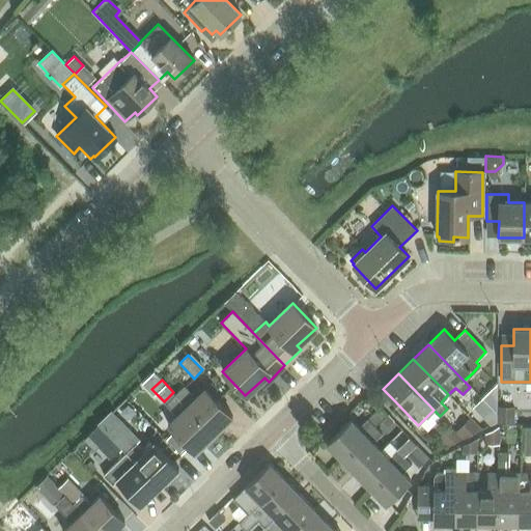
[(481,398),(490,407),(496,413),(496,384),(481,398)]
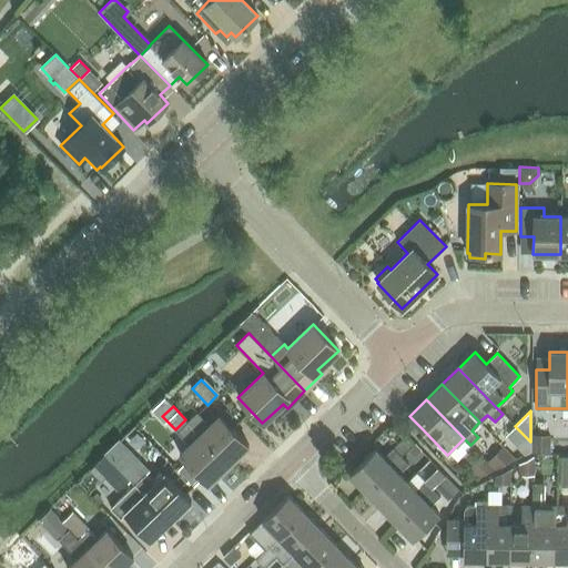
[(196,412),(186,422),(190,425),(229,465),(249,445),(219,415),(209,425),(200,415),(196,412)]
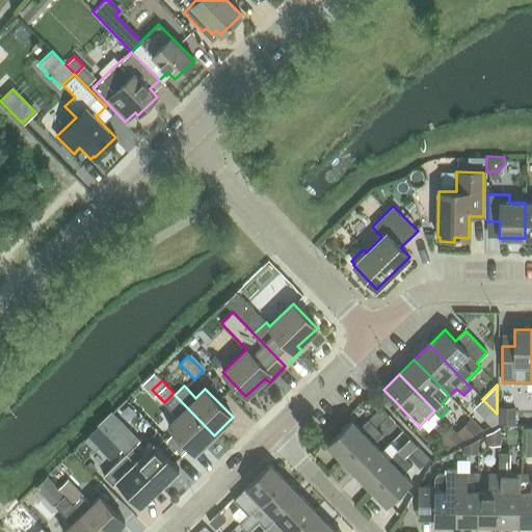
[(175,395),(165,404),(168,407),(177,416),(167,425),(194,453),(214,435),(178,398),(175,395)]
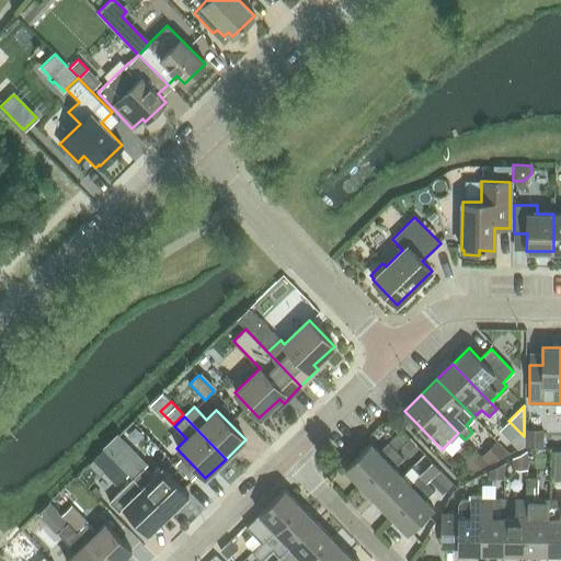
[(344,468),(361,484),(396,450),(402,444),(409,437),(402,430),(378,451),(370,443),(344,468)]
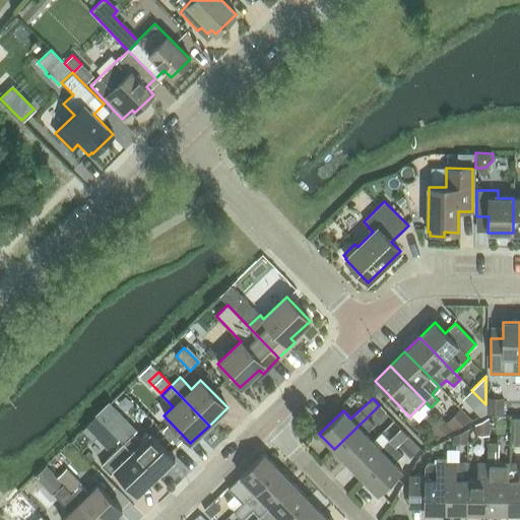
[(470,407),(479,415),(485,413),(485,404),(479,398),(470,407)]
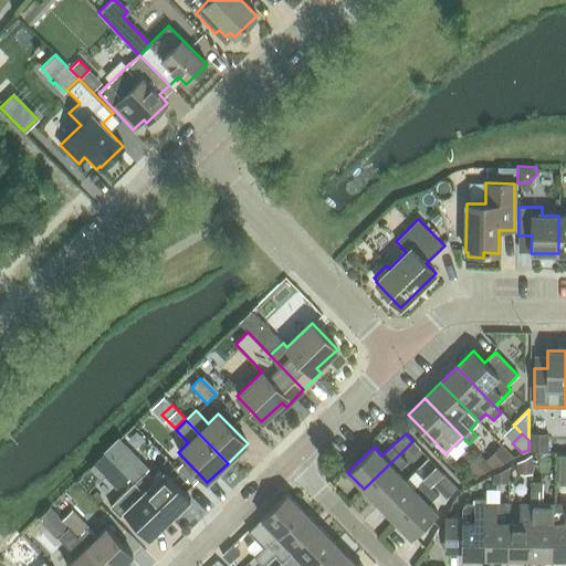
[(531,433),(530,451),(549,451),(549,433),(531,433)]
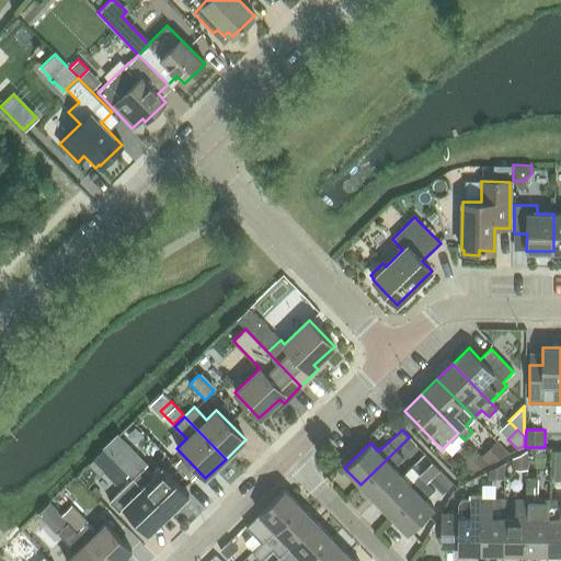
[(402,444),(409,450),(415,444),(409,437),(402,444)]
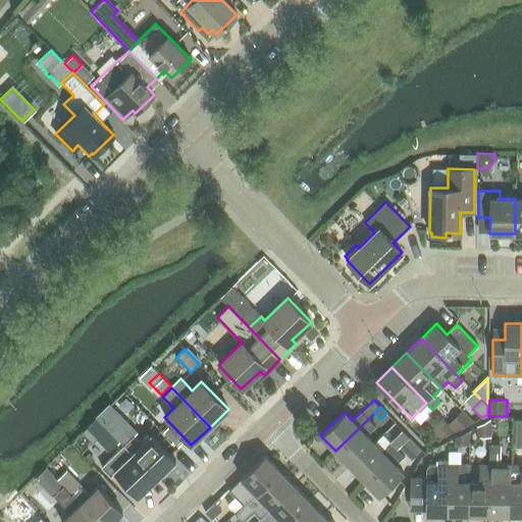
[(462,410),(447,424),(454,431),(473,421),(462,410)]
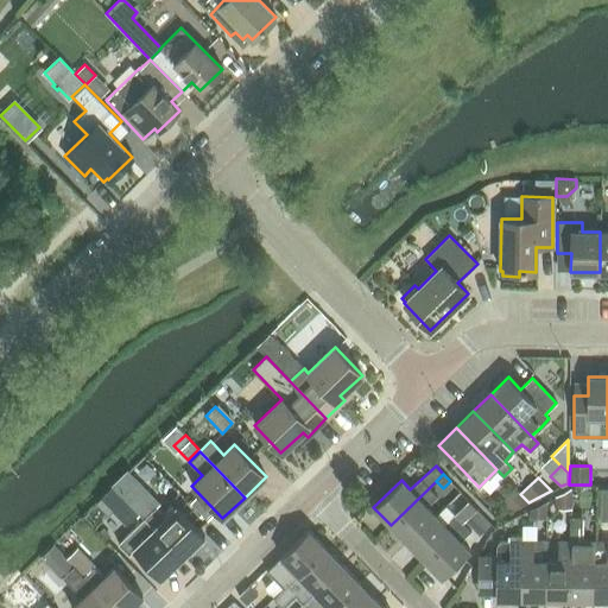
[(122,492),(121,494),(122,495),(124,495),(140,513),(144,518),(156,507),(158,505),(159,504),(138,481),(137,479),(135,480),(133,482),(130,486),(122,492)]
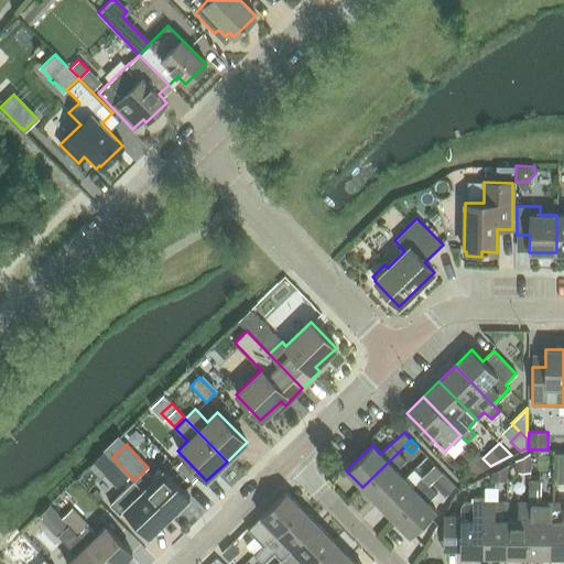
[(396,470),(405,461),(398,453),(362,487),(378,503),(404,478),(396,470)]
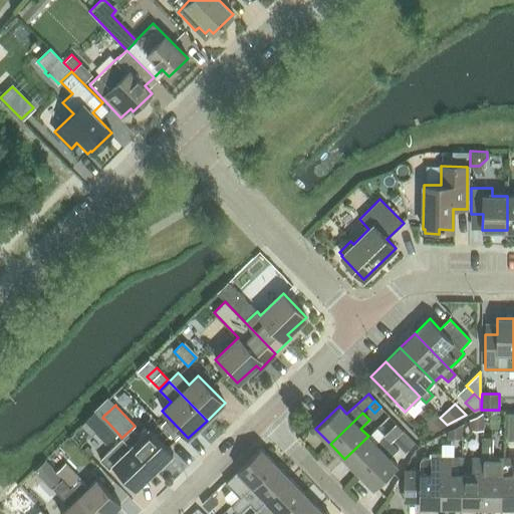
[(423,424),(432,432),(447,425),(440,418),(436,413),(423,424)]
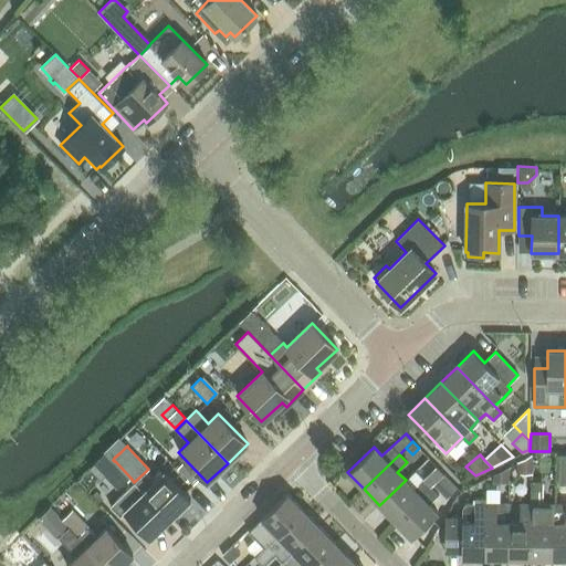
[(532,474),(532,456),(516,463),(516,474),(532,474)]
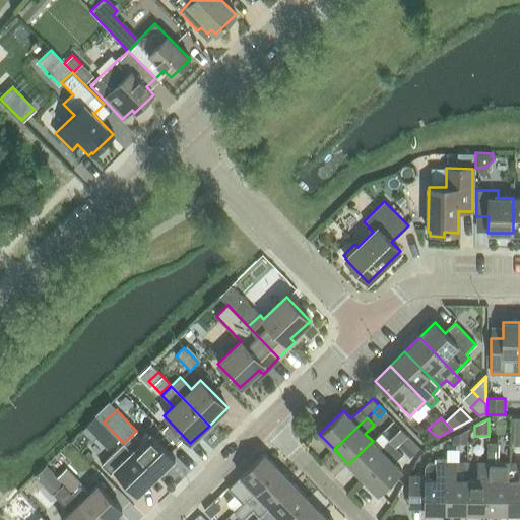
[(510,448),(519,448),(519,418),(511,419),(510,448)]
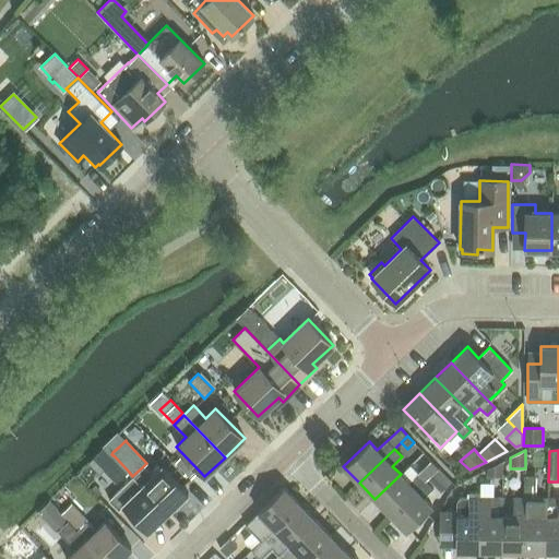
[(102,465),(118,482),(128,473),(129,472),(114,455),(113,455),(102,465)]
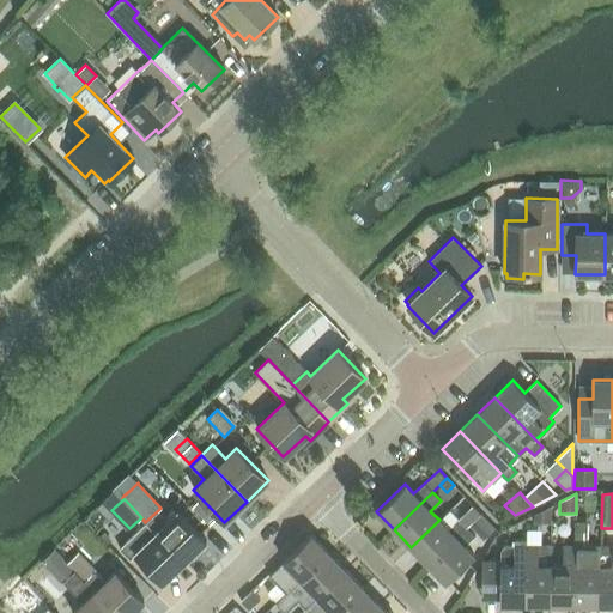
[(473,504),(459,519),(467,527),(468,526),(481,514),(473,504)]
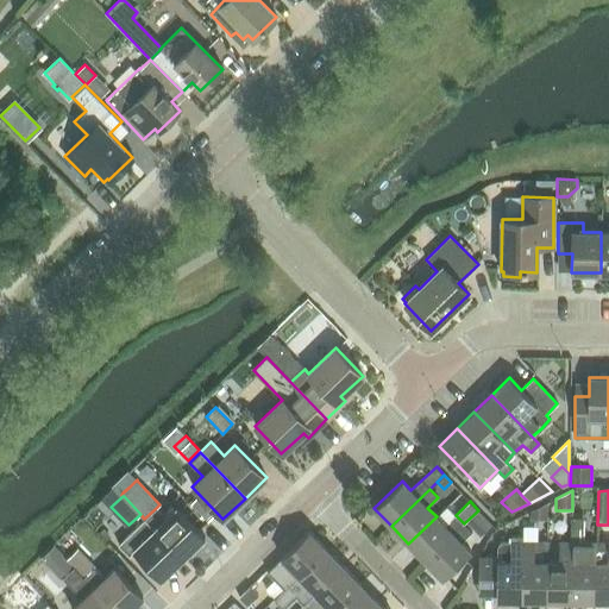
[(546,503),(529,512),(529,520),(546,520),(546,503)]
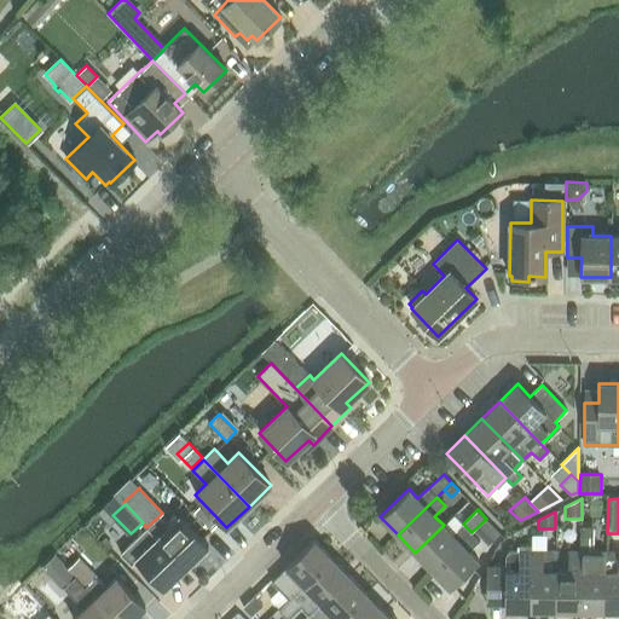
[(146,527),(185,567),(208,547),(179,516),(168,527),(158,516),(146,527)]
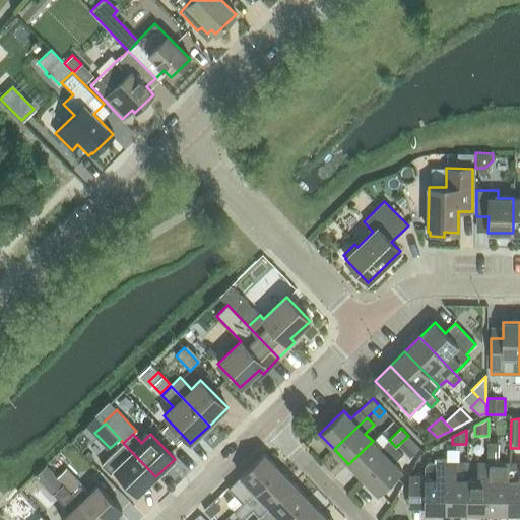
[(409,458),(419,448),(408,436),(397,446),(409,458)]
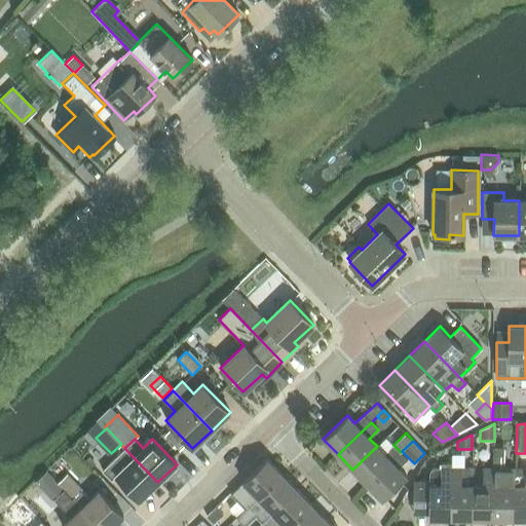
[(384,453),(377,446),(352,470),(367,484),(401,452),(393,445),(384,453)]
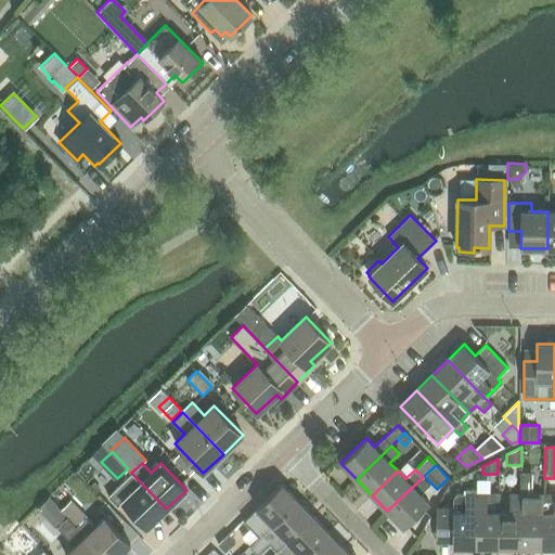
[(146,527),(166,508),(131,473),(107,497),(117,506),(123,502),(146,527)]
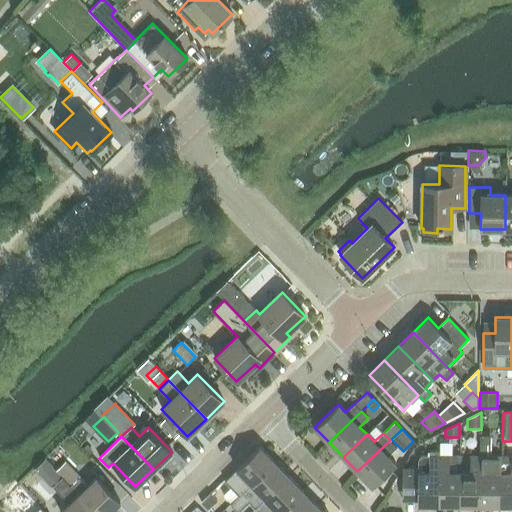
[(480,456),(479,505),(499,505),(500,472),(500,456),(490,456),(490,436),(480,436),(479,456),(480,456)]
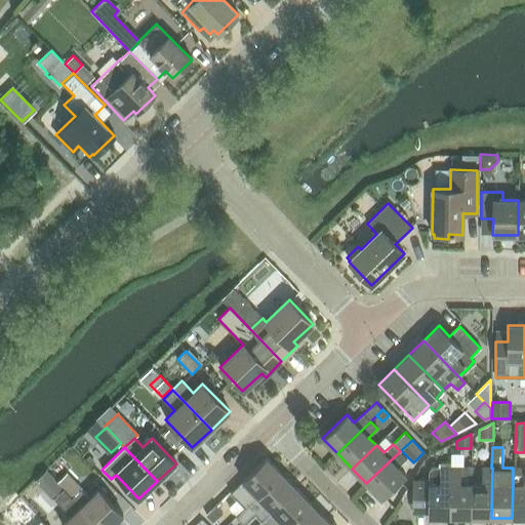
[(406,458),(400,451),(366,483),(381,499),(406,476),(398,468),(406,458)]
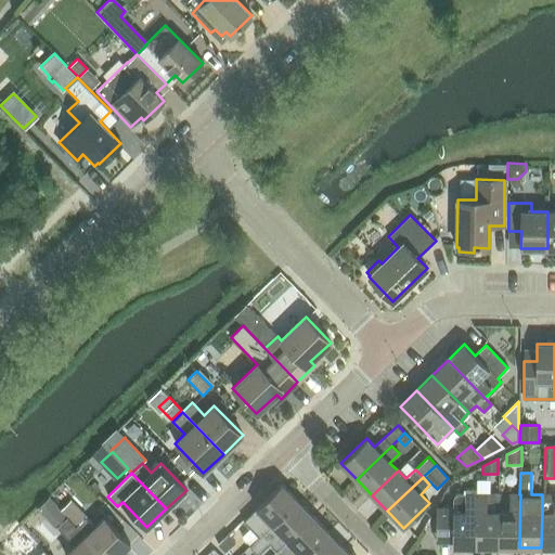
[(259,538),(297,500),(281,483),(256,508),(256,510),(244,521),(259,538)]
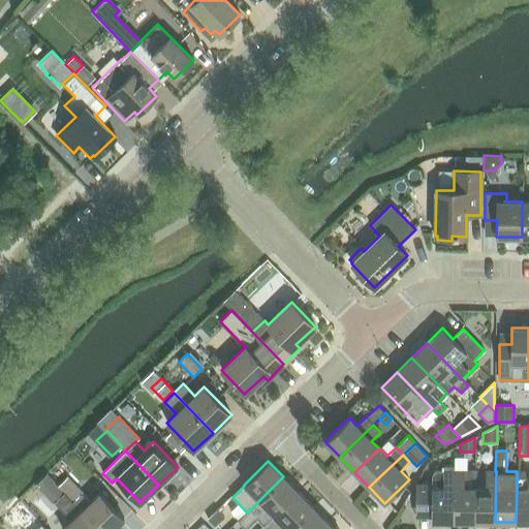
[(453,521),(454,470),(453,466),(443,466),(443,469),(440,469),(432,473),(432,483),(415,483),(415,514),(431,514),(431,521),(453,521)]
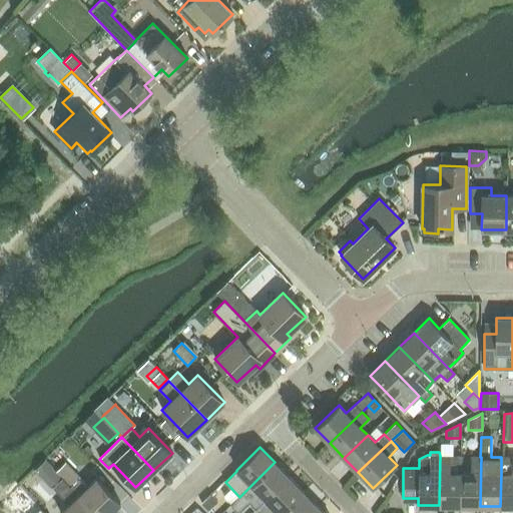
[(461,456),(440,456),(439,505),(459,505),(460,473),(461,473),(461,456)]
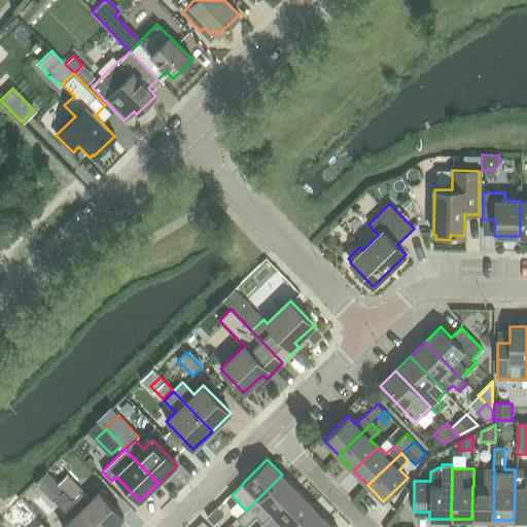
[(473,468),(473,486),(472,486),(471,519),(493,520),(494,469),(493,469),(473,468)]
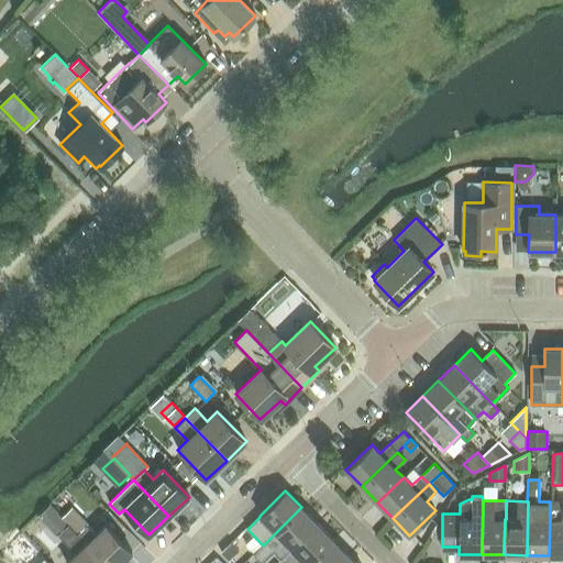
[(562,500),(550,501),(550,519),(549,555),(562,555),(562,500)]
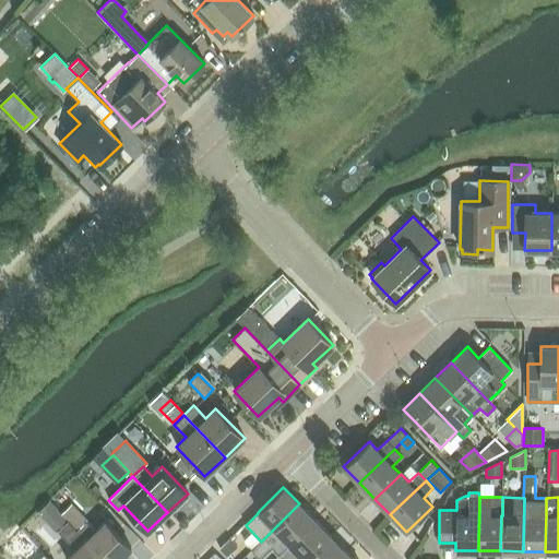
[(57,511),(67,521),(67,522),(72,526),(83,515),(68,500),(57,511)]
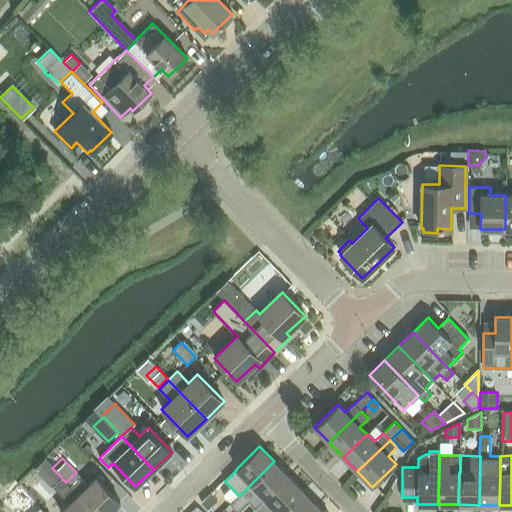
[(61,477),(52,468),(44,459),(35,468),(52,485),(61,477)]
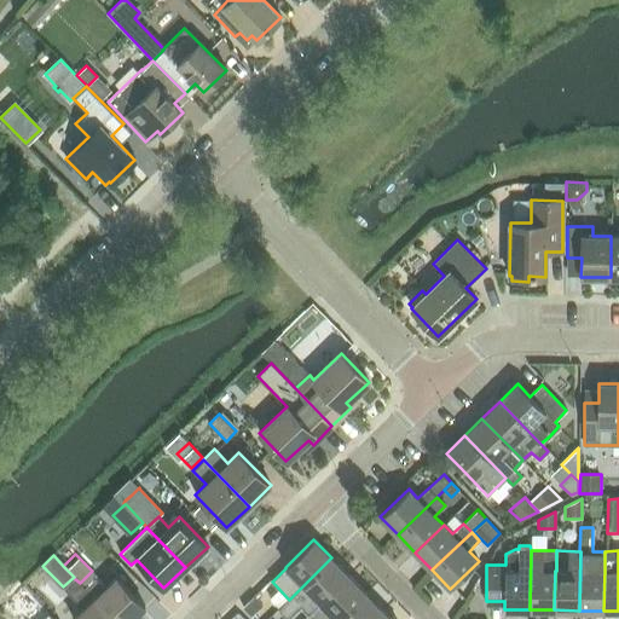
[(331,557),(289,600),(278,609),(288,618),(298,608),(306,617),(319,602),(320,603),(348,576),(331,557)]
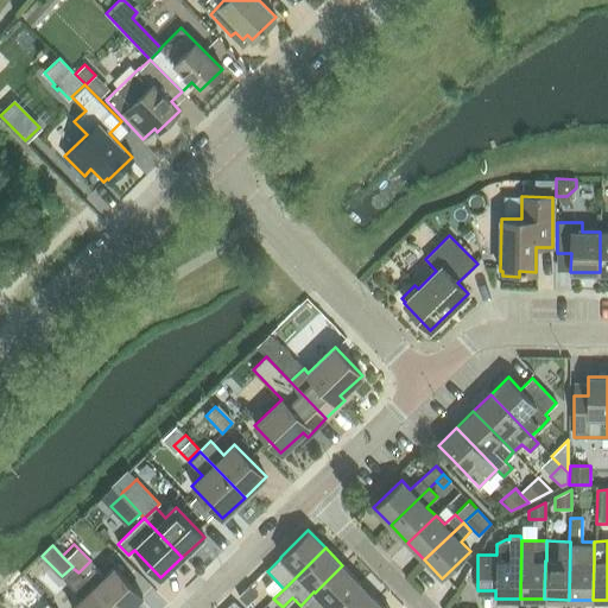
[(315,593),(314,591),(301,606),(302,607),(333,607),(359,582),(342,565),(315,593)]
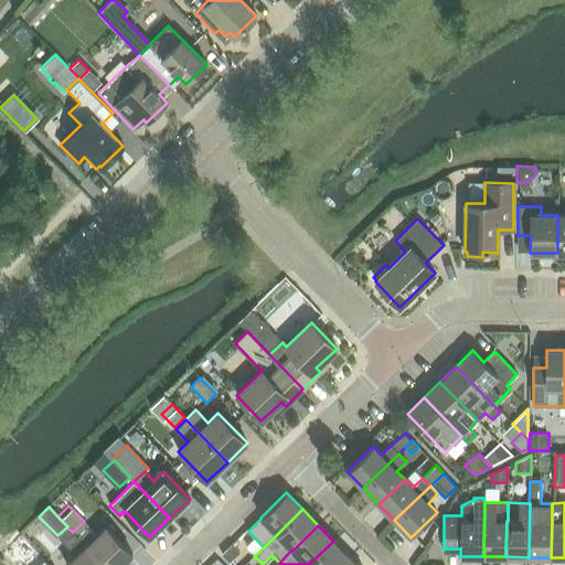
[(104,564),(119,564),(131,554),(106,526),(96,536),(87,528),(76,536),(104,564)]
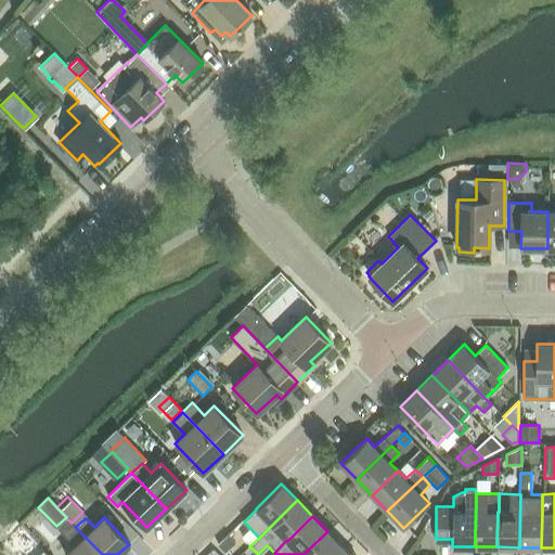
[(102,554),(75,527),(72,523),(66,518),(56,527),(75,546),(64,554),(102,554)]
